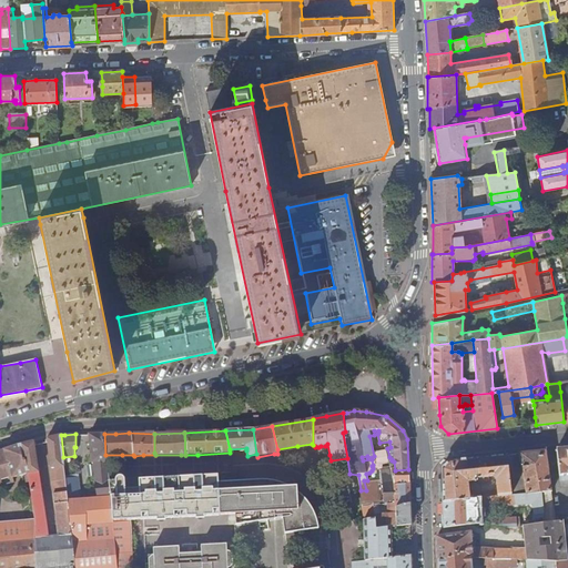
[(68,499),(71,526),(112,523),(111,499),(110,499),(109,482),(105,455),(104,434),(89,434),(92,462),(93,462),(94,474),(98,498),(68,499)]
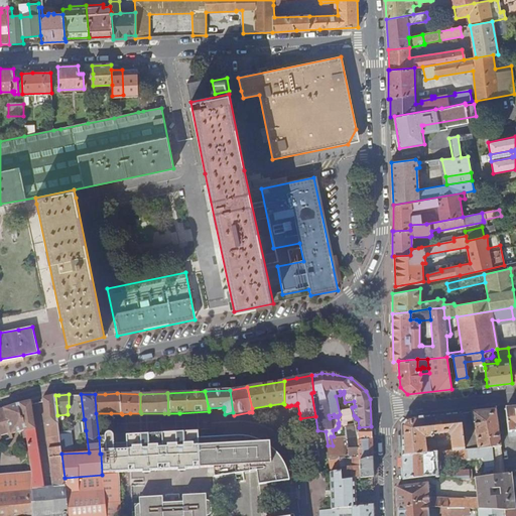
[(68,515),(65,478),(61,454),(59,434),(58,422),(57,415),(55,395),(43,398),(52,487),(44,487),(30,401),(16,404),(21,419),(22,419),(25,431),(30,458),(32,474),(32,515),(68,515)]
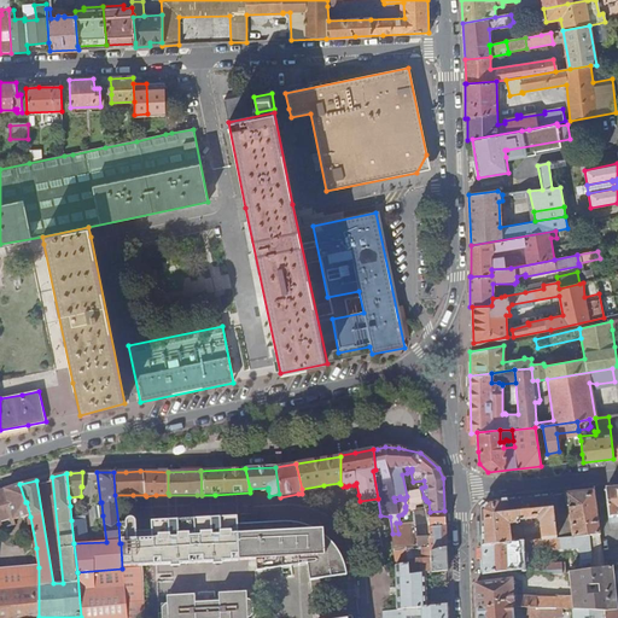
[(25,502),(19,484),(0,489),(0,529),(22,524),(21,519),(30,517),(27,502),(25,502)]
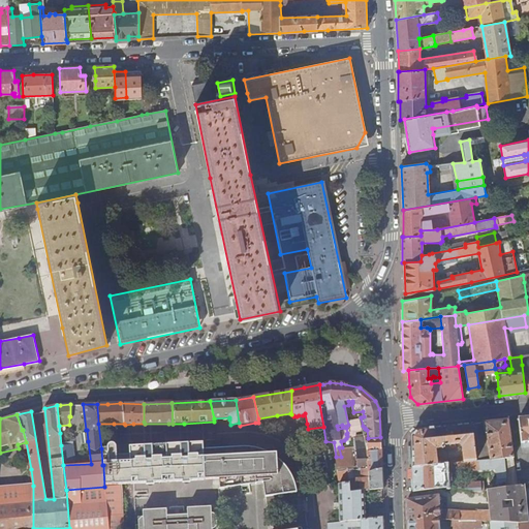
[(528,417),(518,419),(521,448),(528,447),(528,417)]
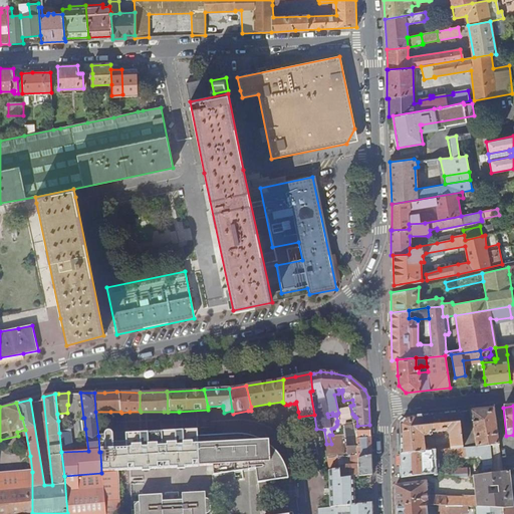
[(498,445),(493,409),(470,411),(476,447),(490,445),(490,446),(498,445)]
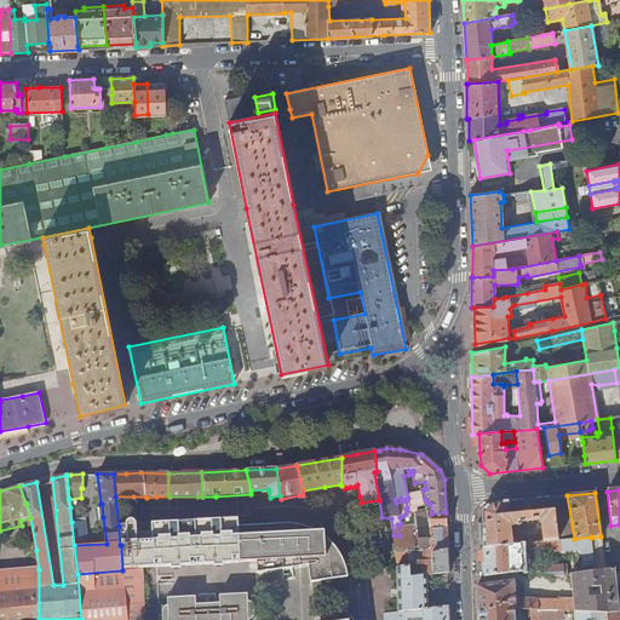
[(482,512),(483,547),(511,546),(509,527),(517,526),(517,527),(518,527),(518,526),(520,526),(520,522),(537,521),(541,524),(544,541),(557,540),(552,498),(489,504),(482,512)]
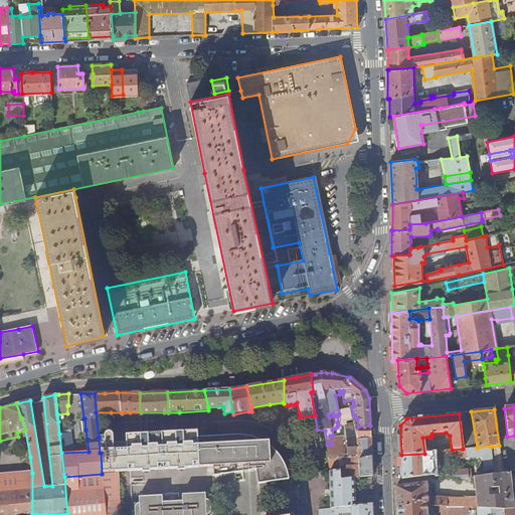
[(67,433),(67,431),(66,421),(58,421),(59,434),(67,433)]
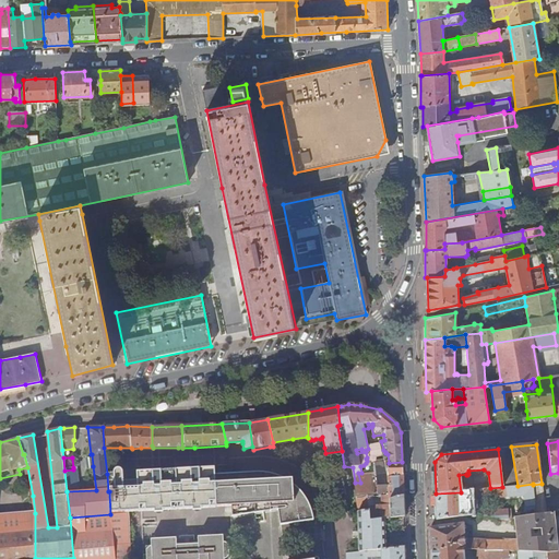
[(368,508),(369,512),(369,520),(384,519),(391,518),(390,499),(396,497),(403,496),(402,462),(389,463),(385,463),(390,496),(382,497),(382,507),(368,508)]
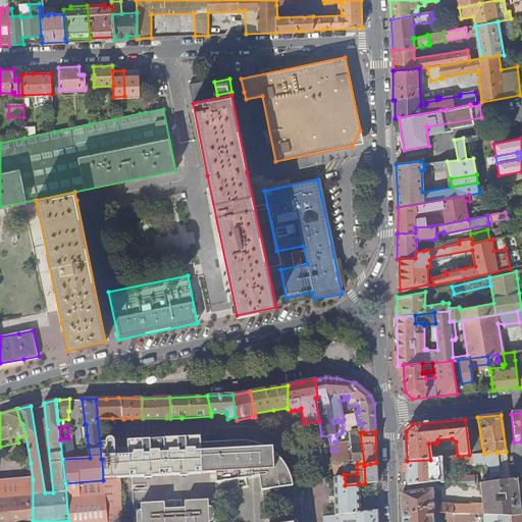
[(353,464),(357,464),(364,463),(360,432),(360,431),(349,432),(350,445),(351,446),(351,450),(352,452),(353,464)]
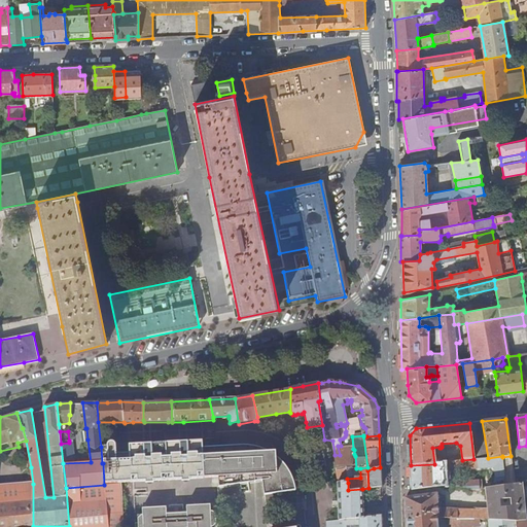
[(103,463),(104,485),(121,483),(127,482),(133,482),(133,483),(204,479),(203,462),(201,438),(188,440),(180,440),(151,442),(143,442),(129,443),(130,453),(125,453),(119,454),(115,454),(114,442),(111,443),(109,444),(108,447),(101,447),(102,463),(103,463)]
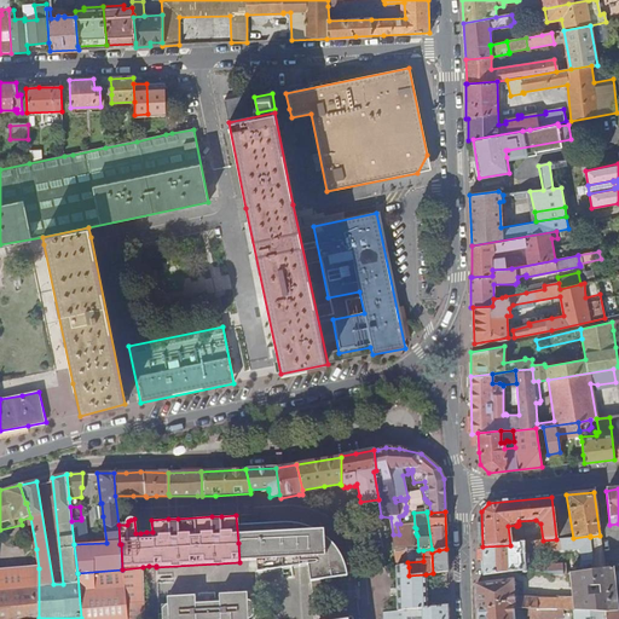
[(71,521),(74,544),(106,543),(103,516),(81,518),(81,520),(71,521)]
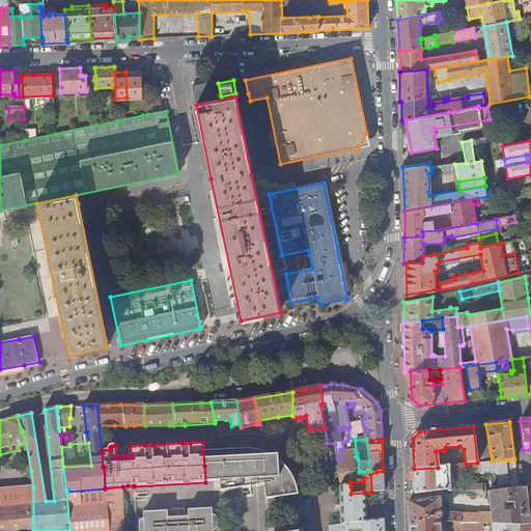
[(246,449),(203,452),(204,466),(205,482),(221,481),(221,491),(234,488),(266,484),(267,500),(298,495),(296,488),(297,488),(296,484),(292,478),(289,473),(286,469),(282,464),(278,460),(278,456),(272,456),(266,453),(259,451),(252,450),(246,449)]
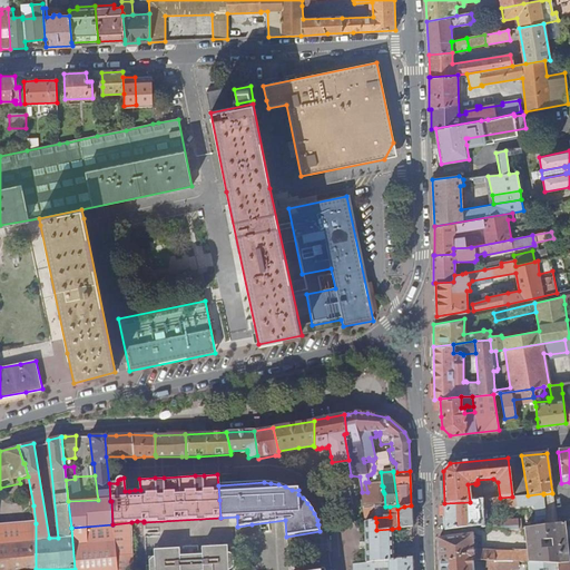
[(367,492),(362,492),(364,508),(375,507),(385,507),(384,493),(383,491),(367,492)]
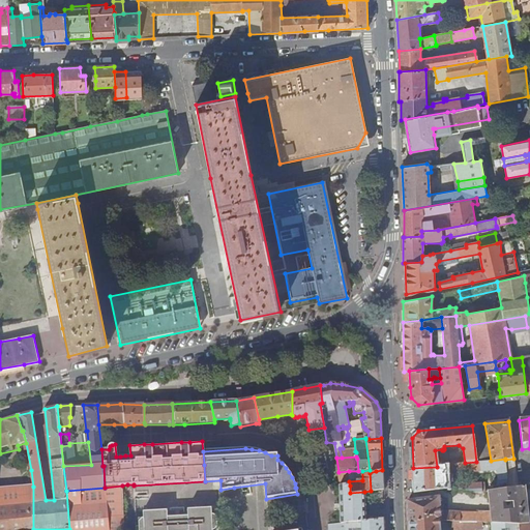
[(481,493),(488,492),(508,489),(507,481),(499,482),(481,484),(469,486),(460,483),(460,487),(454,487),(453,481),(445,482),(445,473),(450,473),(450,474),(461,473),(481,471),(506,468),(505,460),(505,459),(491,461),(476,462),(465,463),(444,467),(437,467),(413,468),(412,469),(414,493),(450,489),(481,493)]
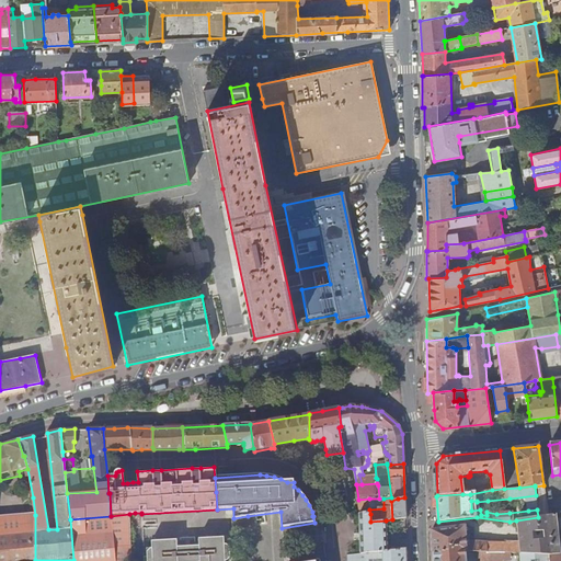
[(404,518),(404,497),(398,499),(391,501),(392,519),(404,518)]
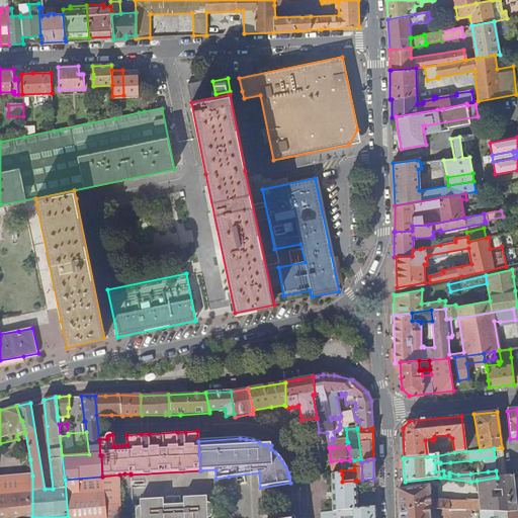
[(496,468),(495,459),(486,460),(487,469),(496,468)]
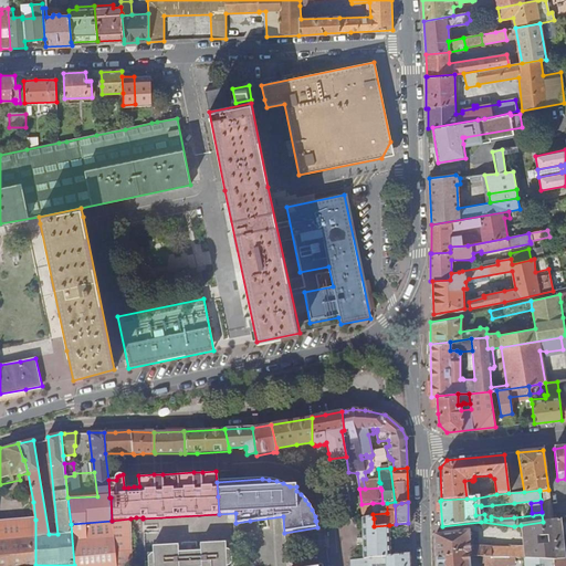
[(360,504),(363,519),(374,519),(373,514),(373,503),(362,504),(360,504)]
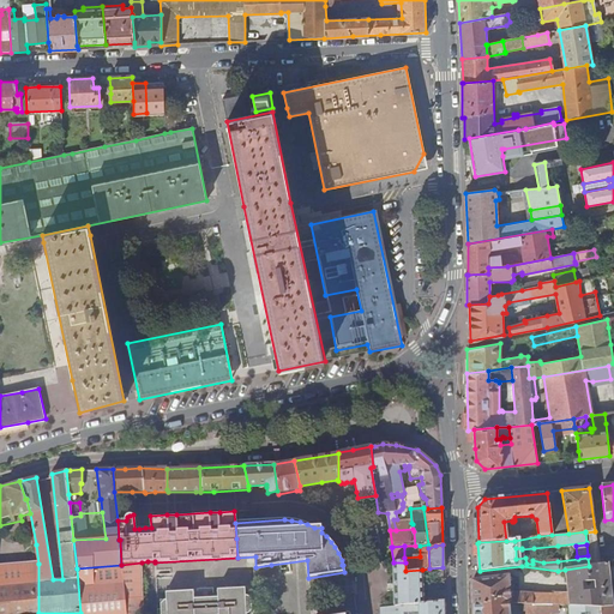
[(600,565),(613,563),(613,547),(597,549),(600,565)]
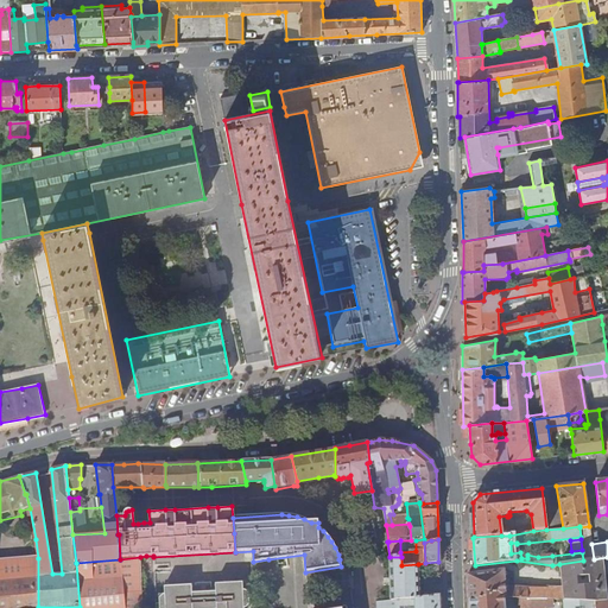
[(38,607),(38,558),(0,557),(0,607),(38,607)]
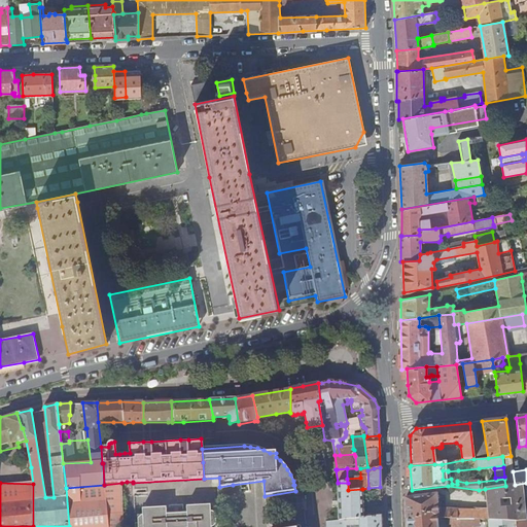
[(69,526),(125,526),(121,483),(104,485),(66,488),(69,526)]
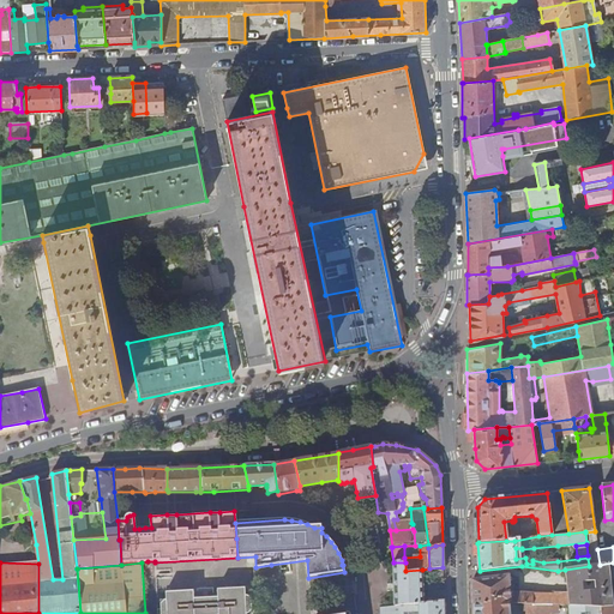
[(405,563),(393,563),(393,565),(395,597),(395,606),(402,606),(423,605),(423,594),(422,570),(405,571),(405,563)]
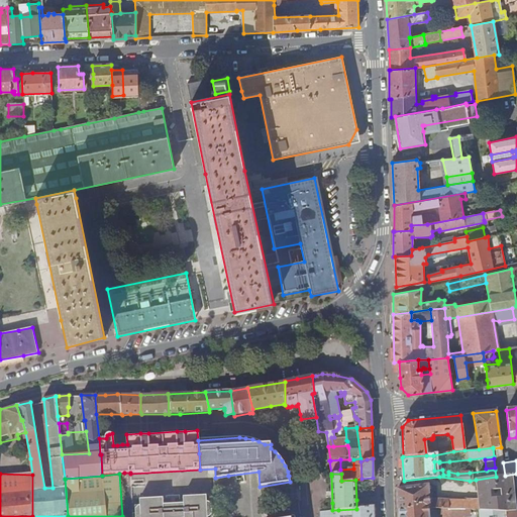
[(478,500),(479,510),(505,510),(516,509),(516,505),(515,506),(513,489),(516,488),(516,474),(505,476),(496,477),(476,480),(478,500)]
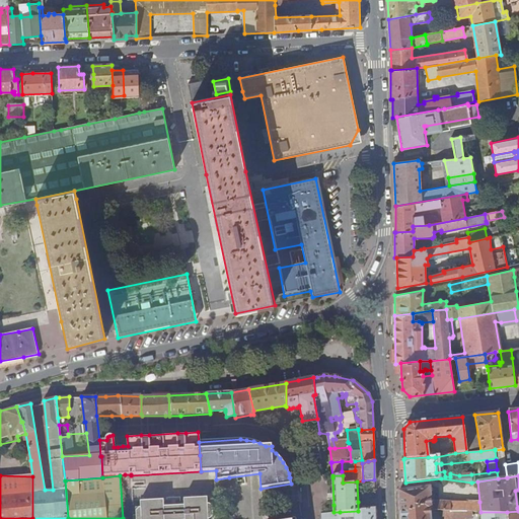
[(398,492),(399,512),(419,510),(419,507),(431,506),(432,501),(434,501),(434,496),(431,496),(430,488),(405,491),(398,492)]
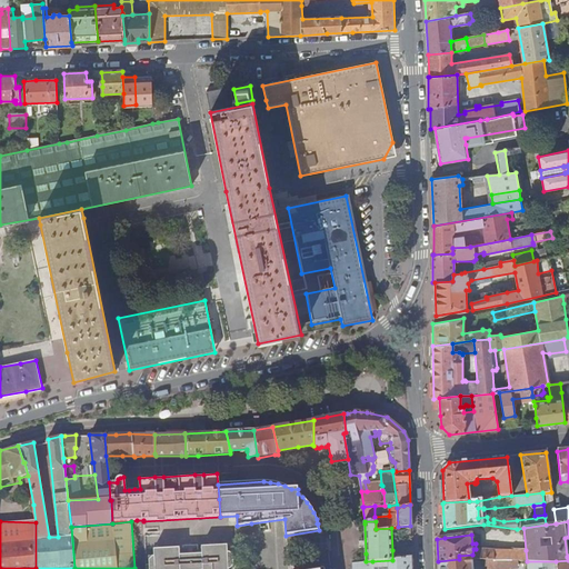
[(148,566),(147,568),(237,568),(237,560),(235,560),(233,552),(228,552),(228,546),(219,546),(219,545),(211,545),(211,546),(203,547),(203,555),(181,555),(180,548),(171,548),(171,547),(165,548),(165,549),(155,549),(156,557),(150,557),(150,565),(148,566)]
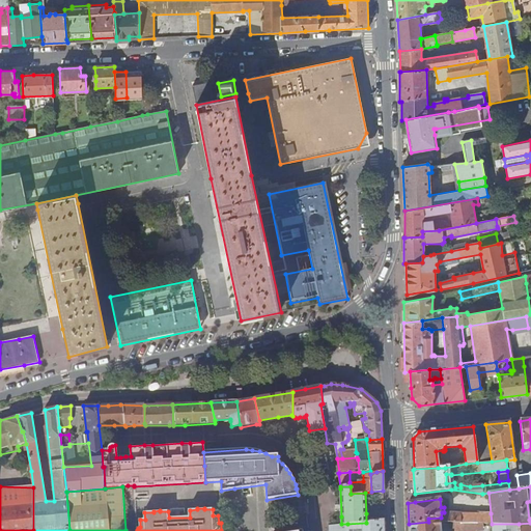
[(441,518),(441,521),(440,521),(440,523),(451,523),(451,512),(447,512),(444,512),(442,512),(441,518)]
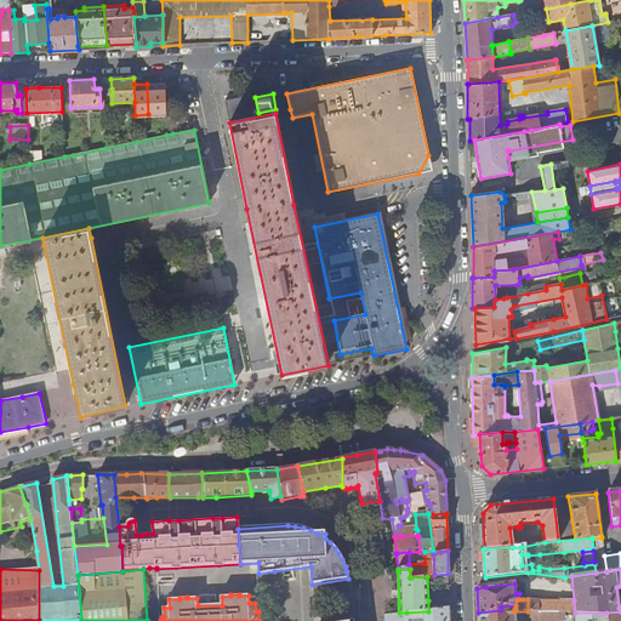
[(540,611),(540,600),(528,599),(528,611),(530,611),(540,611)]
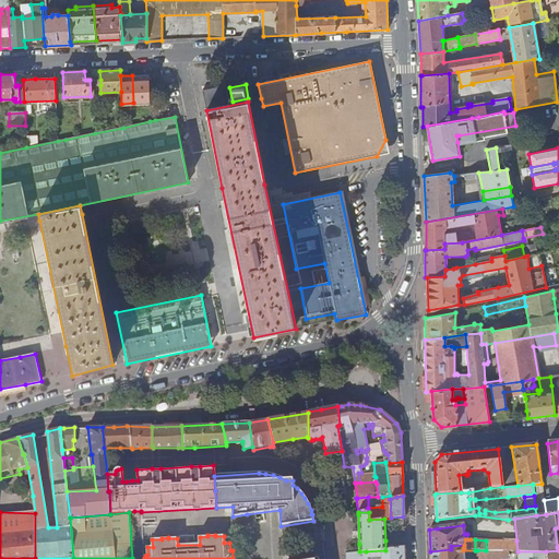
[(509,551),(518,551),(516,540),(503,539),(503,540),(486,540),(486,550),(507,550),(509,551)]
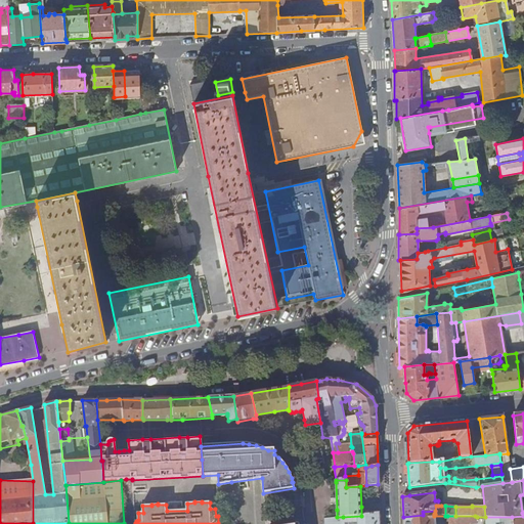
[(403,517),(403,523),(434,523),(434,516),(434,514),(435,514),(435,511),(423,512),(423,515),(403,517)]
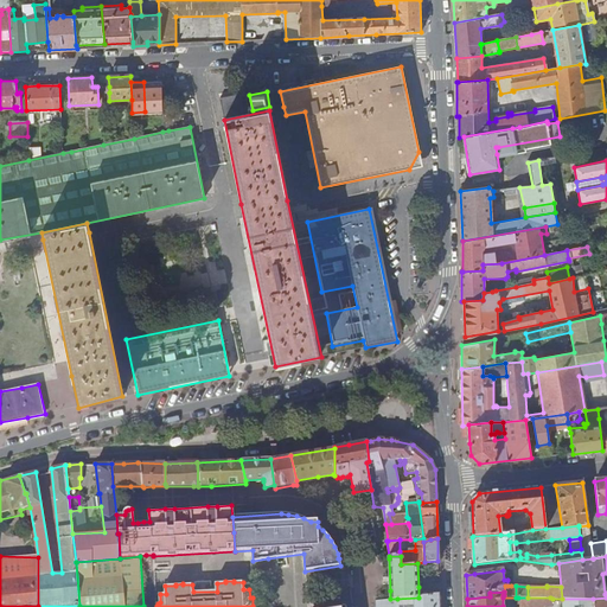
[(419,598),(397,599),(397,606),(439,606),(440,595),(433,595),(432,596),(419,598)]
